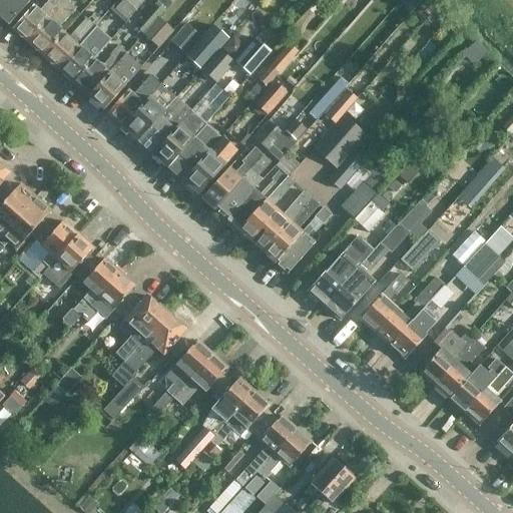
[(1,0),(0,2),(0,18),(8,25),(29,1),(27,0),(1,0)]
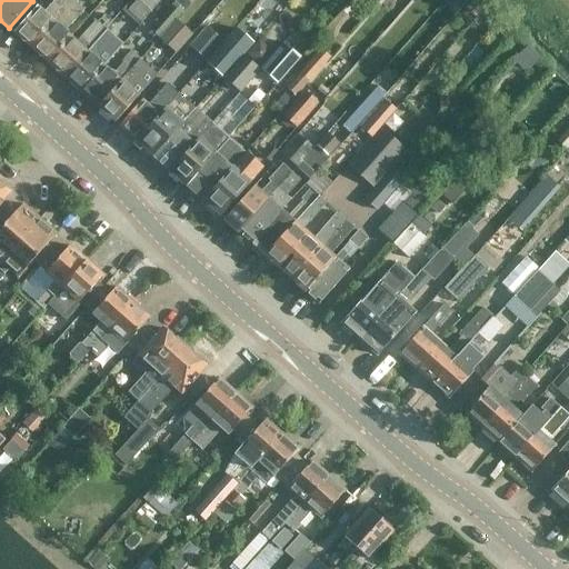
[(13,32),(31,48),(72,0),(55,0),(45,12),(37,6),(13,32)]
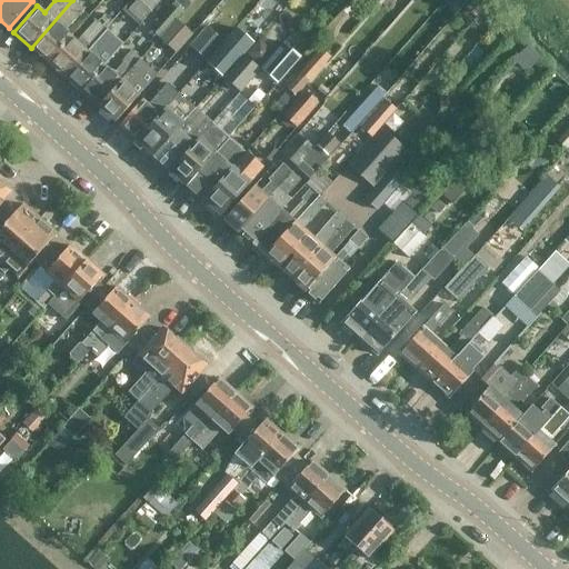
[(72,0),(31,48),(48,62),(71,36),(66,30),(83,10),(72,0)]
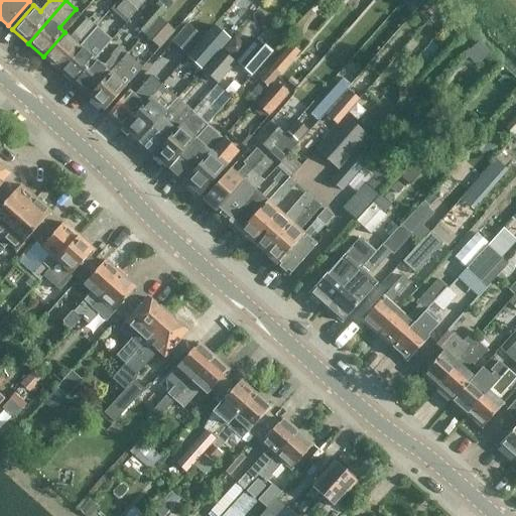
[(123,0),(120,3),(132,14),(145,0),(144,0),(123,0)]
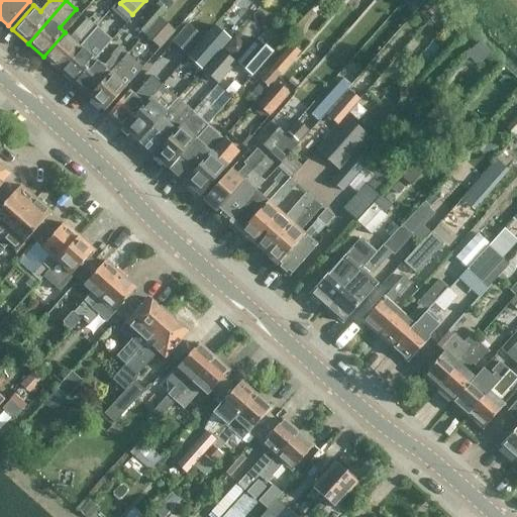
[(167,0),(160,0),(139,24),(147,31),(144,34),(160,47),(175,30),(160,18),(172,4),(167,0)]
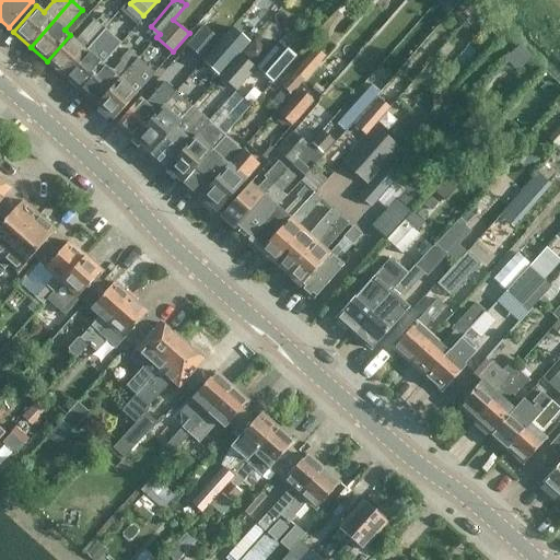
[(196,0),(209,11),(218,0),(217,0),(196,0)]
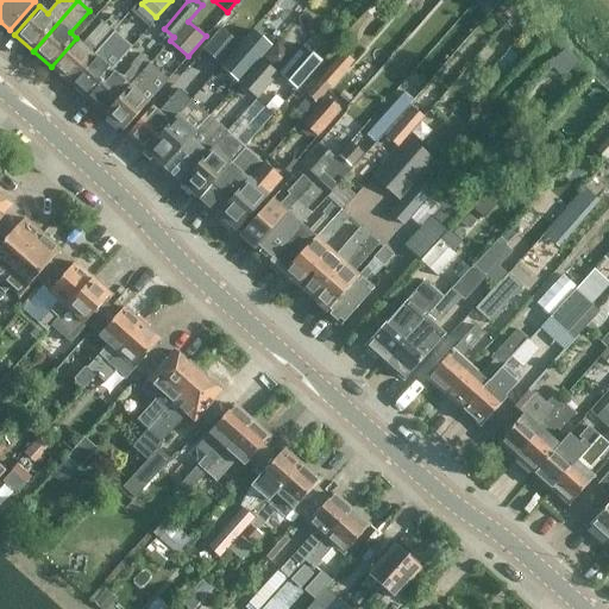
[(76,38),(51,67),(69,82),(114,31),(102,22),(82,43),(76,38)]
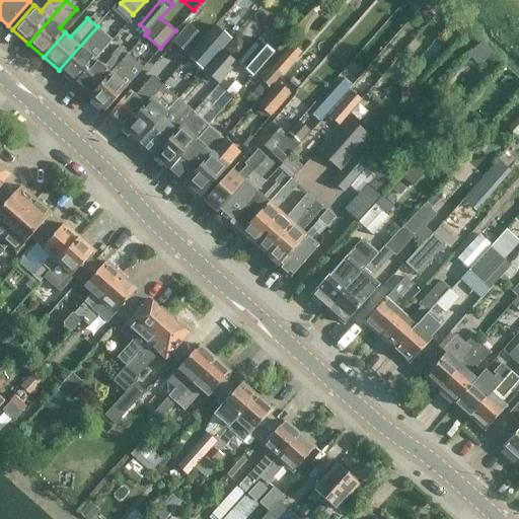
[(188,56),(205,38),(189,23),(172,42),(188,56)]
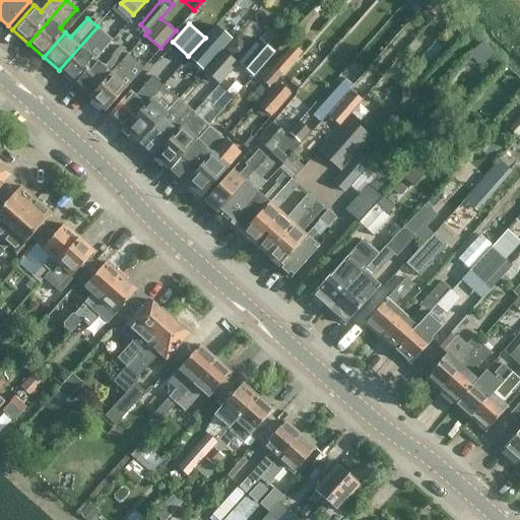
[(204,70),(232,40),(215,25),(188,56),(204,70)]
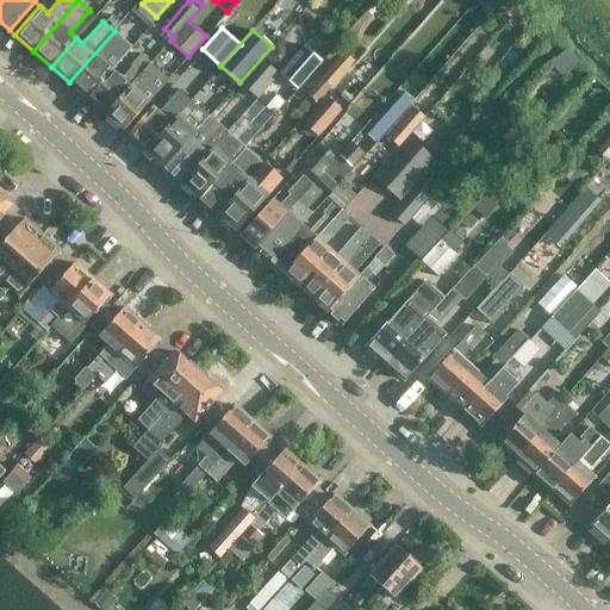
[(114,31),(69,82),(86,99),(112,69),(101,61),(112,49),(113,50),(123,39),(114,31)]
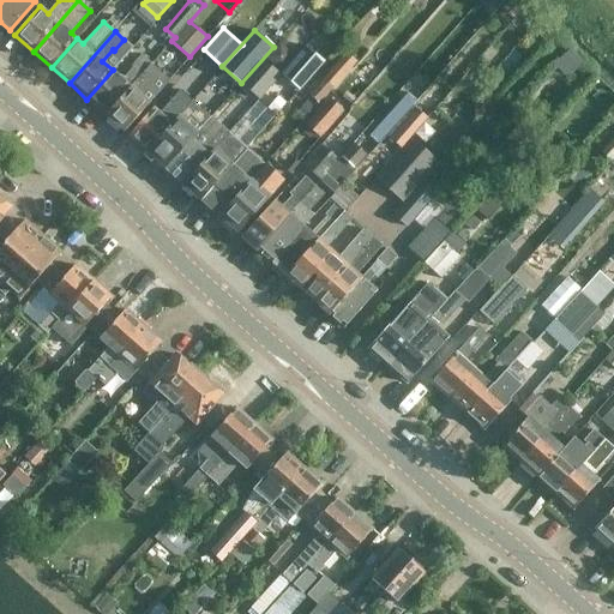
[(268,55),(281,66),(293,53),(280,41),(268,55)]
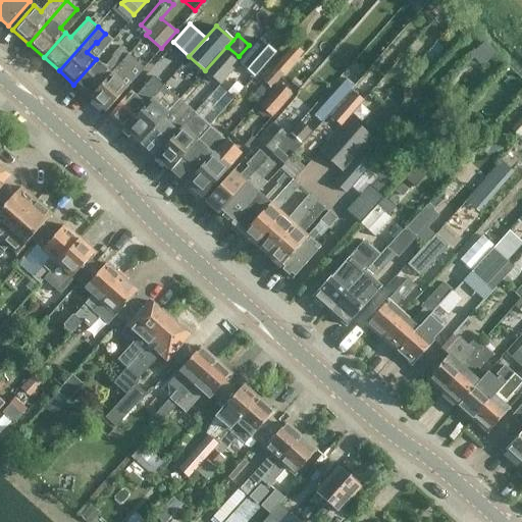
[(239,63),(254,76),(275,52),(260,39),(239,63)]
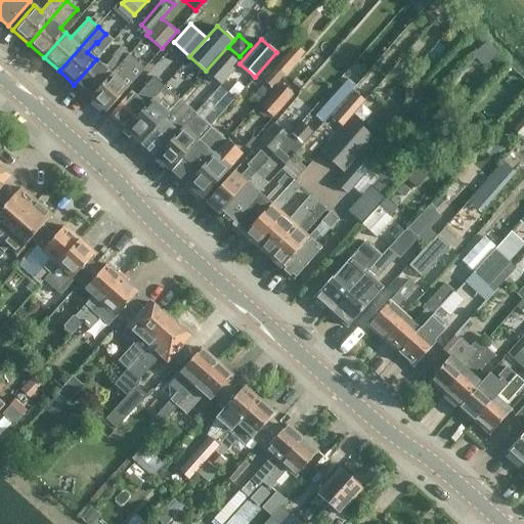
[(294,43),(273,67),(274,68),(263,81),(271,89),(304,53),(294,43)]
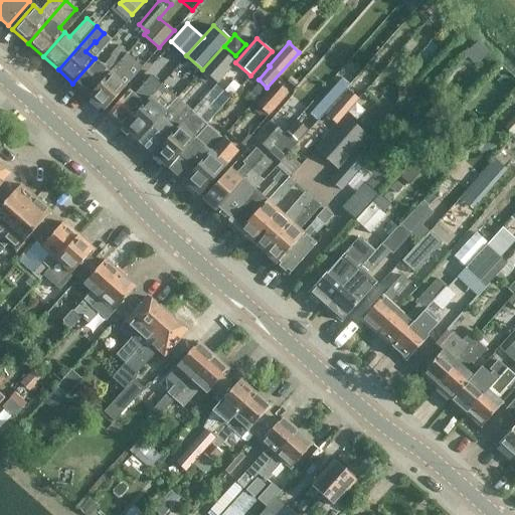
[(95,58),(72,83),(88,97),(126,53),(118,46),(111,55),(112,56),(103,66),(95,58)]
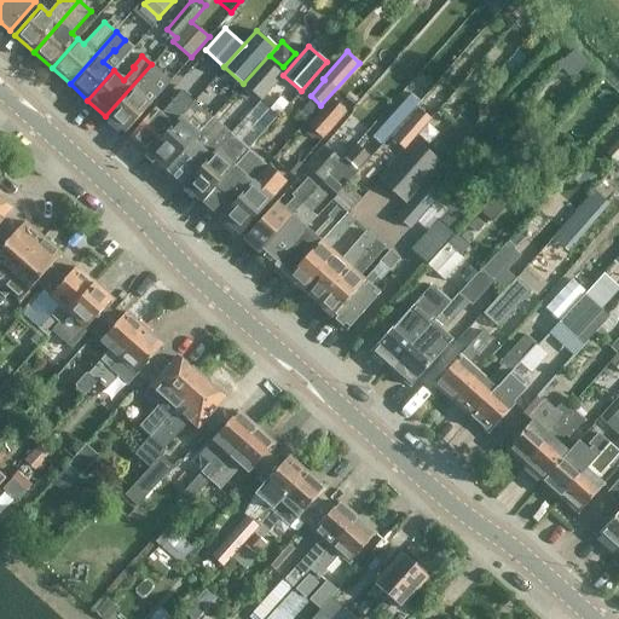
[(244,85),(261,99),(282,76),(265,61),(244,85)]
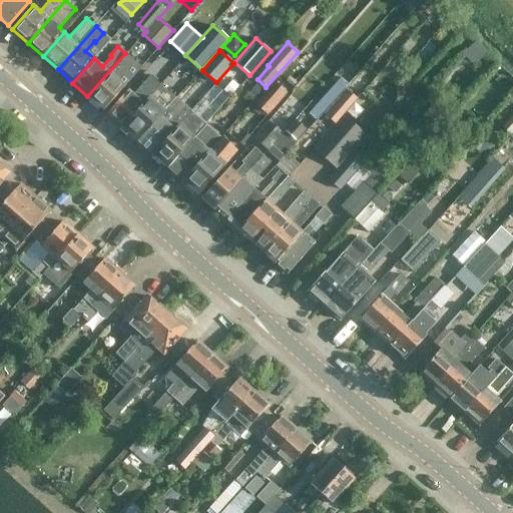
[(125,53),(87,96),(103,110),(141,67),(125,53)]
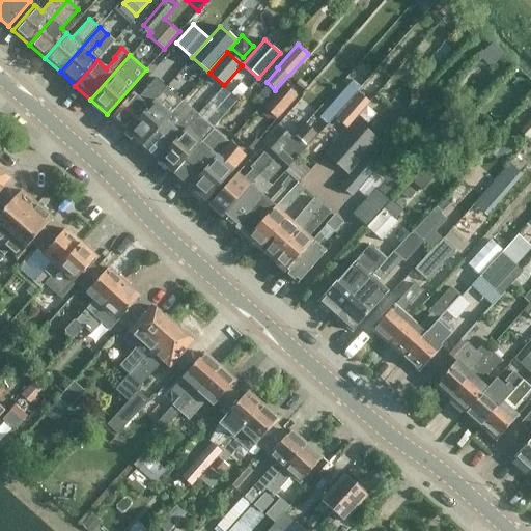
[(111,117),(127,132),(167,87),(156,78),(139,98),(133,92),(111,117)]
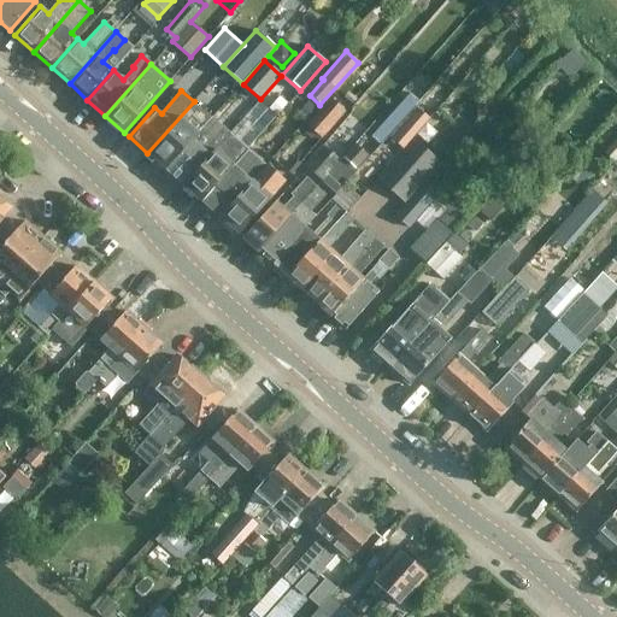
[(321,139),(345,111),(331,99),(322,110),(321,110),(306,125),(321,139)]
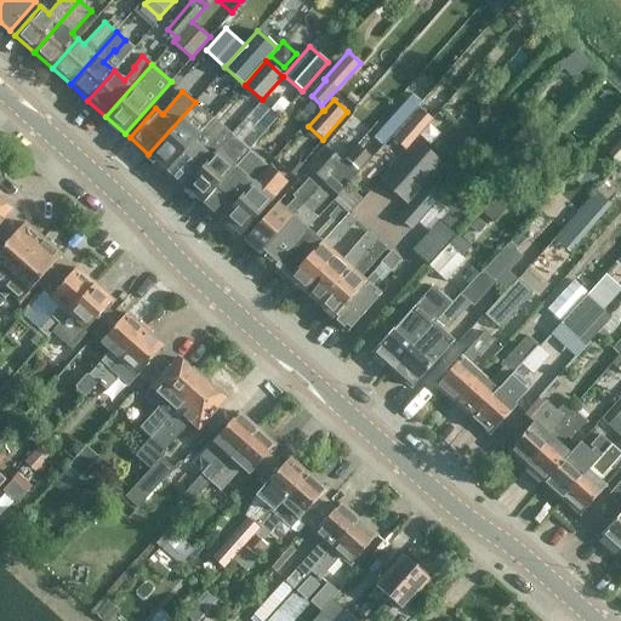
[(195,102),(148,154),(166,170),(193,142),(192,140),(201,130),(195,124),(206,112),(195,102)]
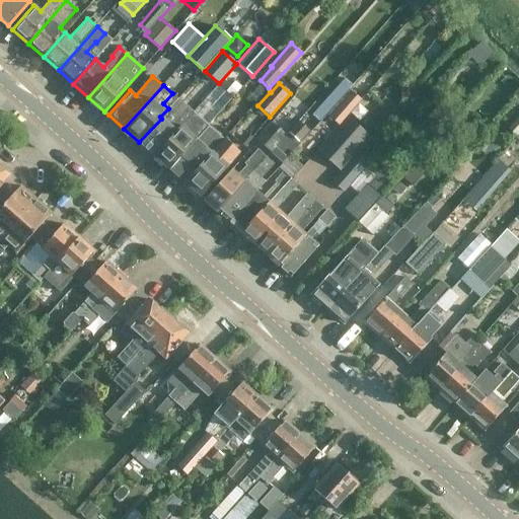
[(348,115),(361,100),(352,92),(348,89),(325,115),(329,118),(338,126),(348,115)]
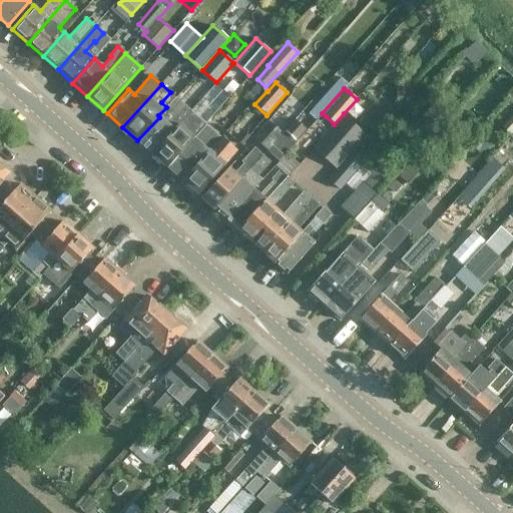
[(298,92),(288,104),(285,102),(280,107),(295,120),(310,102),(302,95),(298,92)]
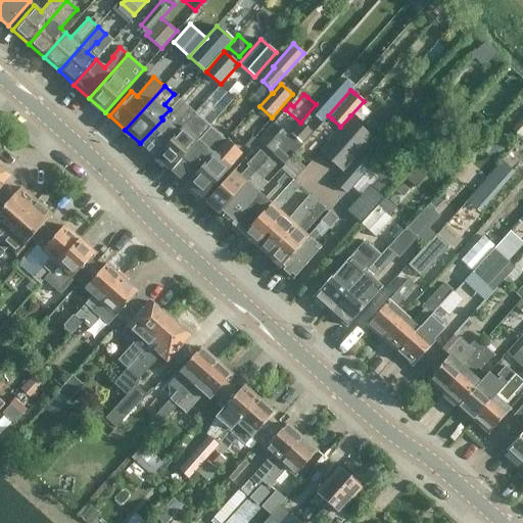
[(162,120),(140,143),(155,157),(194,113),(187,106),(179,115),(179,116),(170,126),(162,120)]
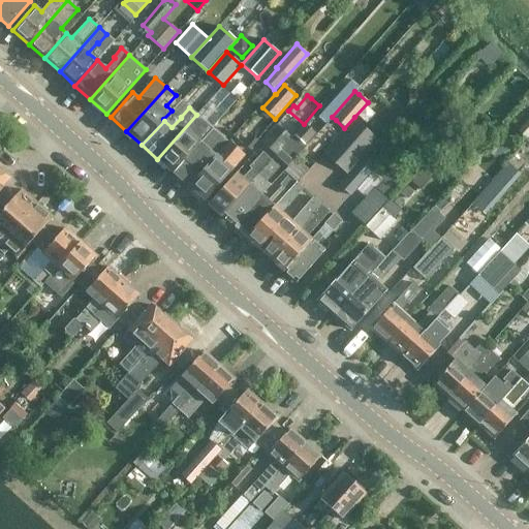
[(455,110),(445,119),(411,154),(423,164),(465,120),(455,110)]
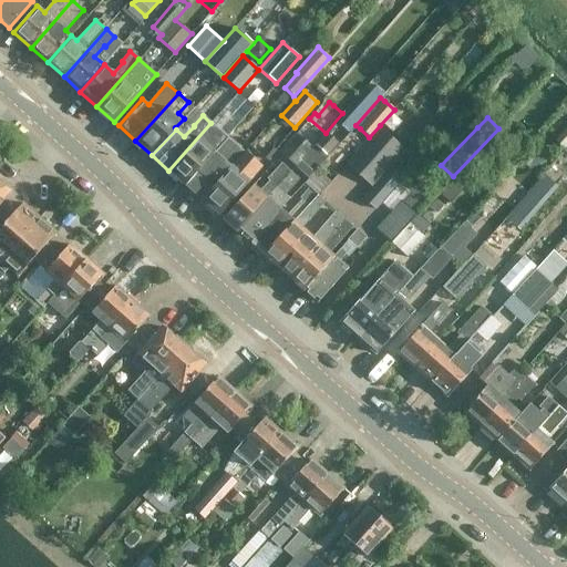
[(227,138),(210,123),(168,171),(185,185),(209,158),(227,138)]
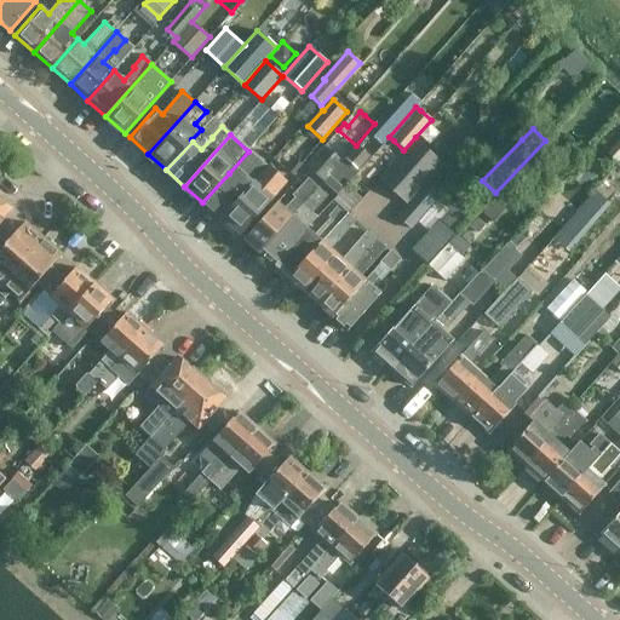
[(356,170),(369,156),(357,145),(344,159),(356,170)]
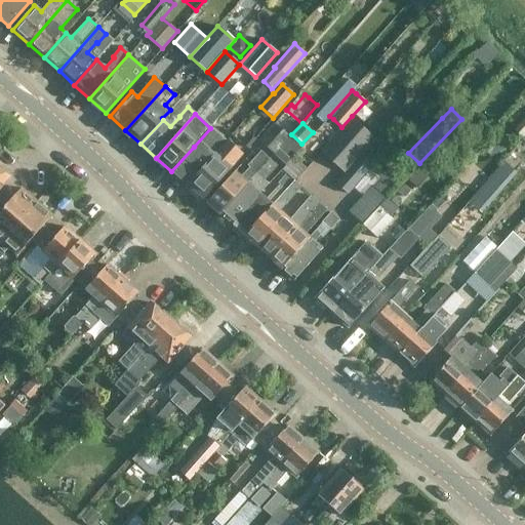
[(275,154),(289,136),(275,124),(259,142),(275,154)]
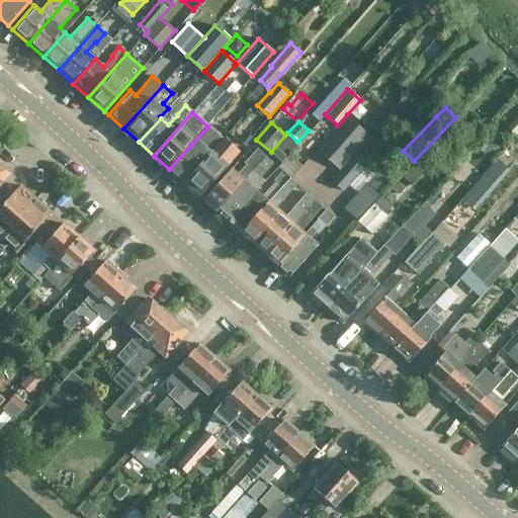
[(358,151),(371,137),(359,125),(342,144),(329,159),(341,170),(358,151)]
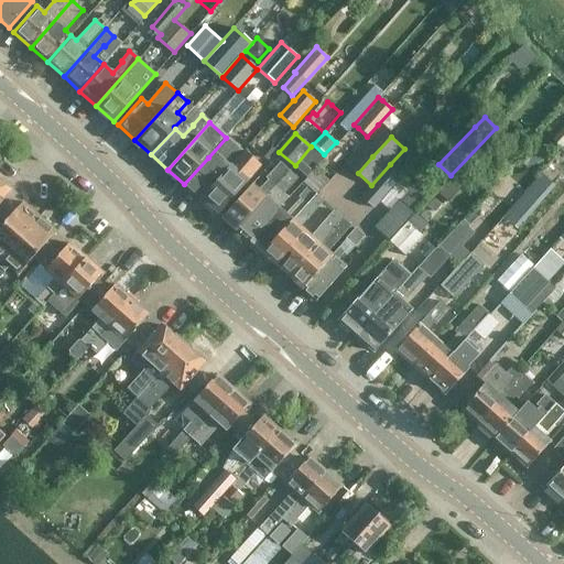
[(328,159),(339,167),(355,150),(345,140),(328,159)]
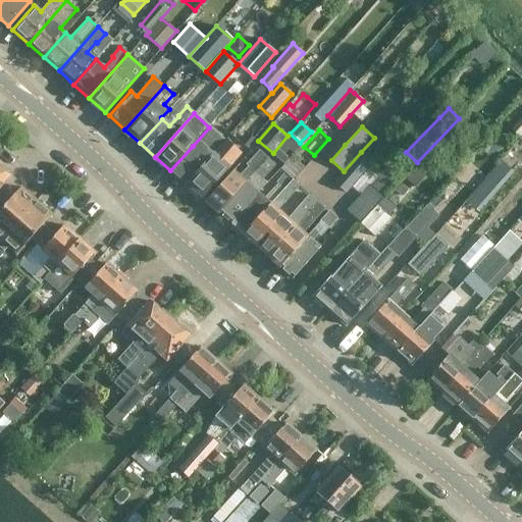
[(193,146),(170,170),(186,185),(225,140),(225,139),(224,140),(217,134),(209,143),(210,144),(202,154),(193,146)]
